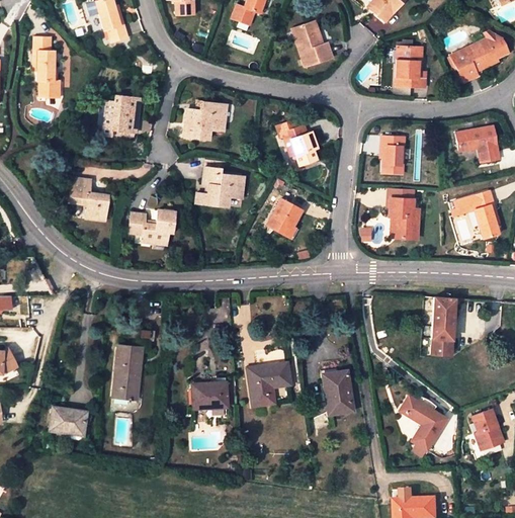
[(130,37),(125,24),(121,25),(116,6),(114,0),(102,0),(98,1),(101,12),(106,30),(109,29),(113,42),(130,37)]
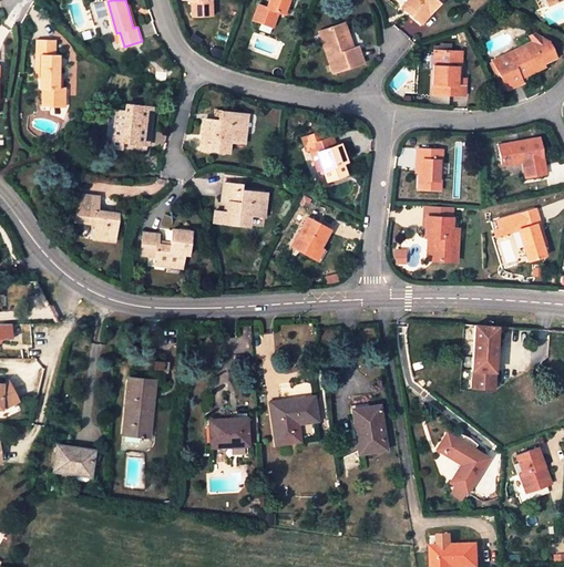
[(188,0),(190,0),(193,0),(194,18),(214,17),(213,0),(188,0)]
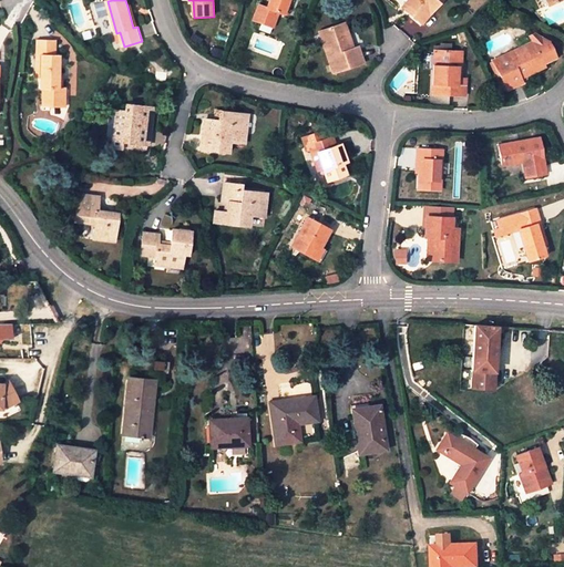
[(272,0),(269,8),(260,4),(256,18),(274,24),(279,11),(287,14),(290,2),(290,0),(272,0)]
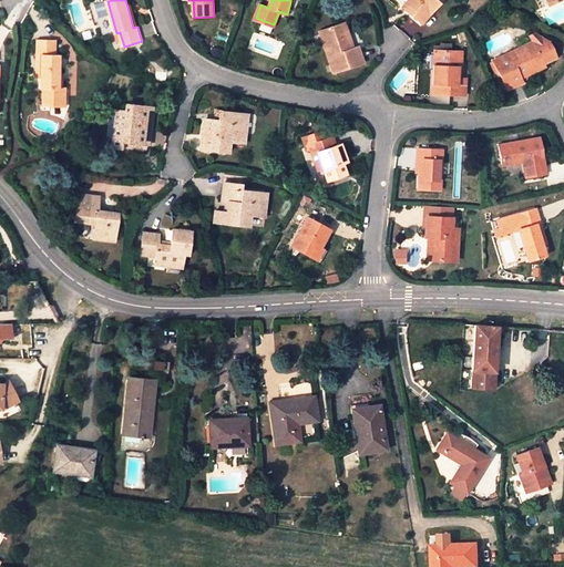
[(419,2),(417,0),(412,0),(408,7),(411,10),(419,2)]
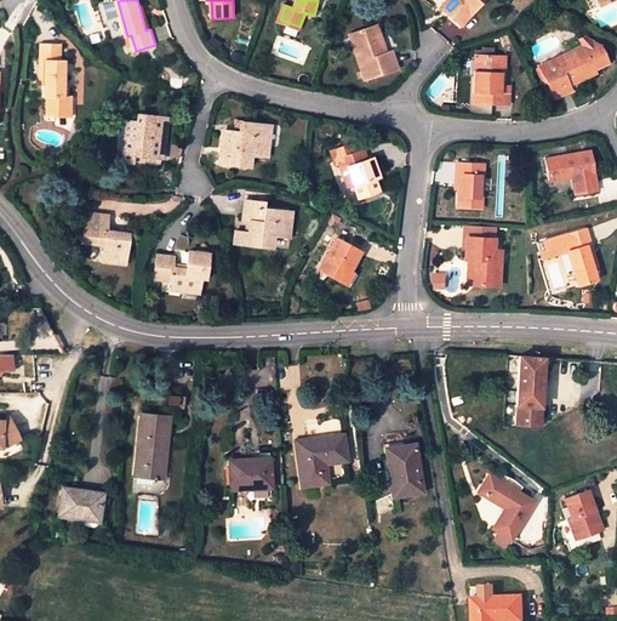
[(456,0),(458,3),(450,11),(467,27),(489,0),(456,0)]
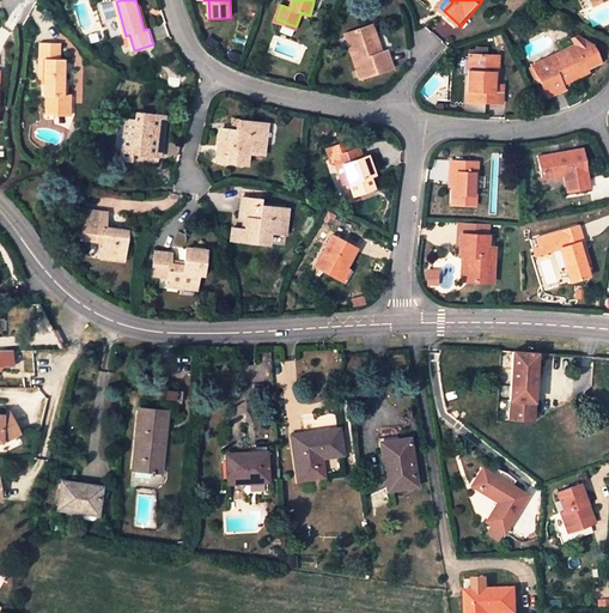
[(110,18),(120,14),(116,1),(107,5),(110,18)]
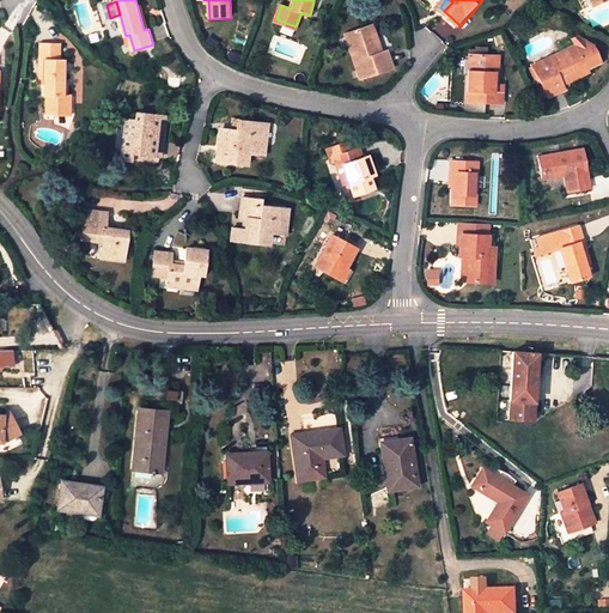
[(144,30),(148,29),(142,6),(138,7),(144,30)]
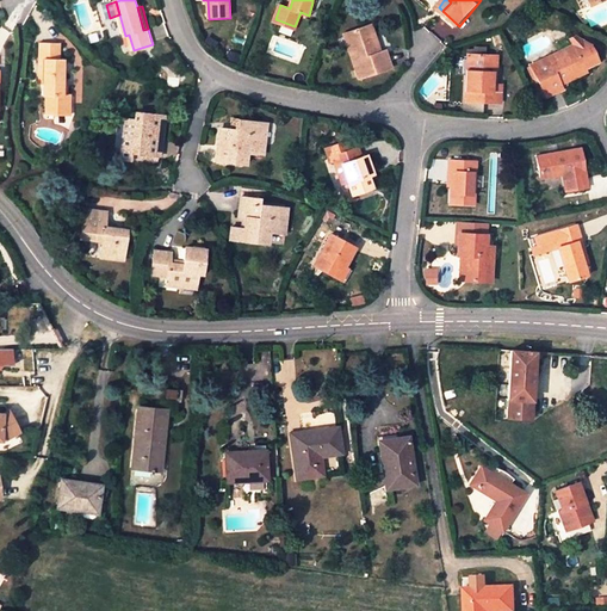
[(379,51),(383,50),(373,23),(370,24),(379,51)]
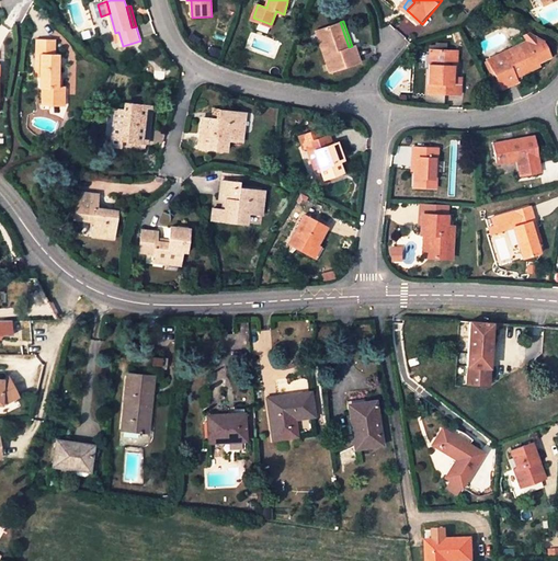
[(356,45),(352,46),(349,47),(340,22),(317,30),(332,71),(363,60),(356,45)]
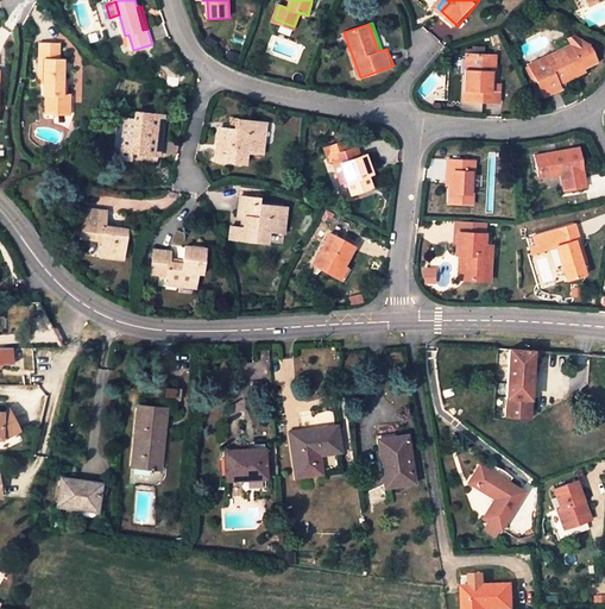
[(572,37),(574,43),(586,66),(599,58),(592,43),(579,33),(572,37)]
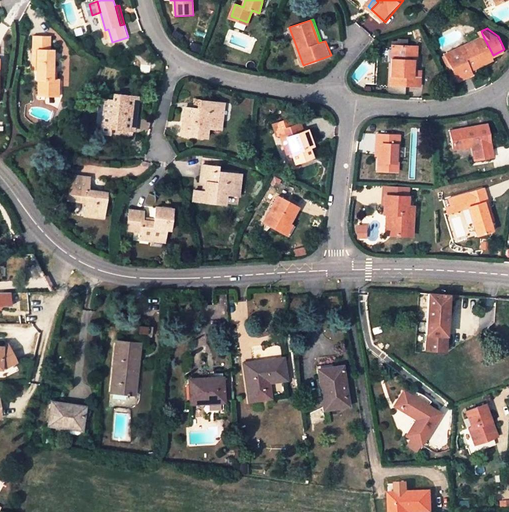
[(60,78),(58,78),(54,78),(55,66),(55,48),(51,48),(51,36),(35,35),(34,49),(38,49),(38,68),(38,78),(40,78),(40,94),(60,95),(60,78)]
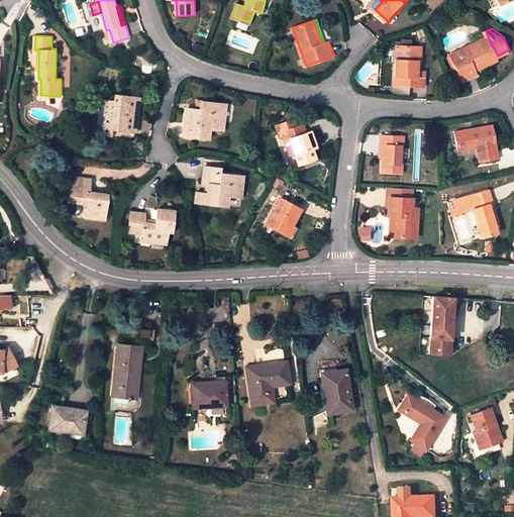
[(480,74),(478,70),(477,67),(498,56),(488,36),(452,54),(466,81),(480,74)]
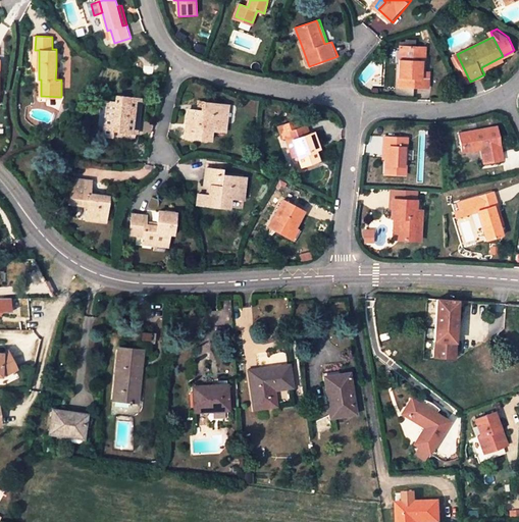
[(431,71),(428,71),(423,71),(424,47),(403,45),(400,86),(430,88),(431,71)]
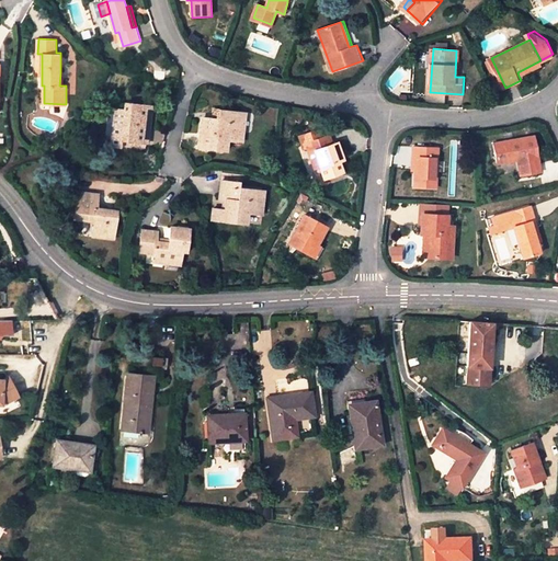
[(543,64),(541,60),(517,72),(519,76),(543,64)]
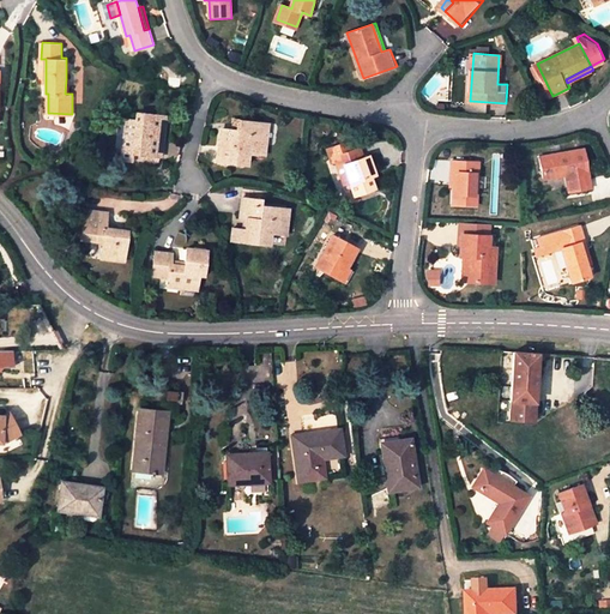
[(162,157),(164,138),(153,137),(155,132),(158,132),(161,116),(138,114),(137,120),(124,119),(121,138),(125,138),(122,160),(134,161),(136,155),(162,157)]
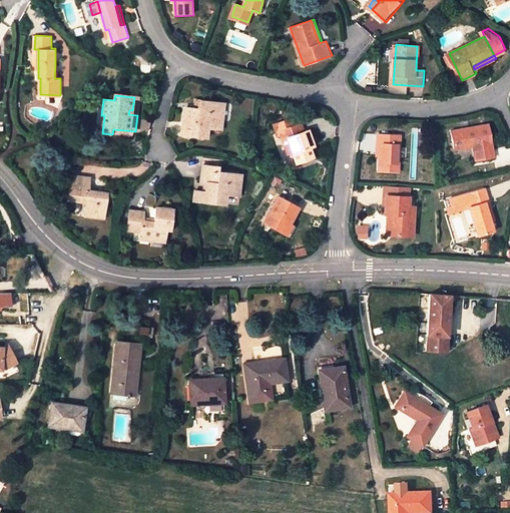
[(128,114),(137,115),(139,98),(134,97),(132,110),(129,110),(128,114)]
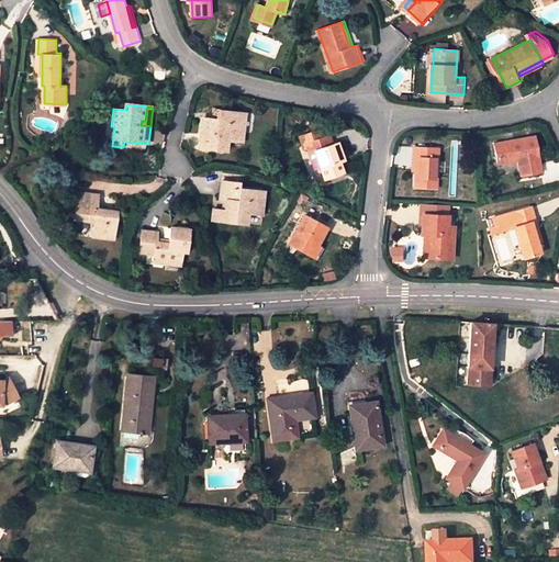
[(247,113),(222,110),(221,122),(215,122),(215,119),(213,119),(207,117),(202,147),(227,150),(230,141),(243,142),(247,113)]
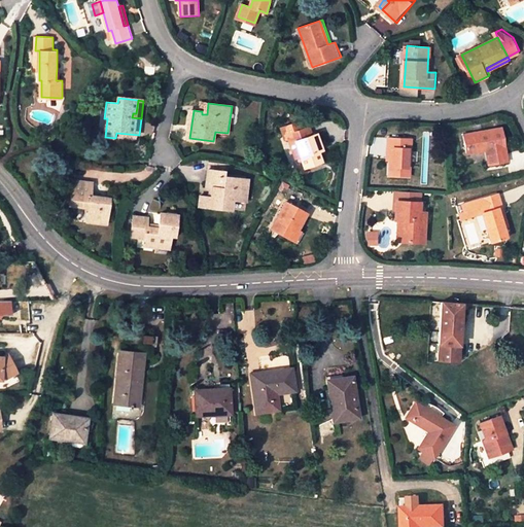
[(201,103),(200,111),(202,111),(202,114),(207,114),(208,103),(201,103)]
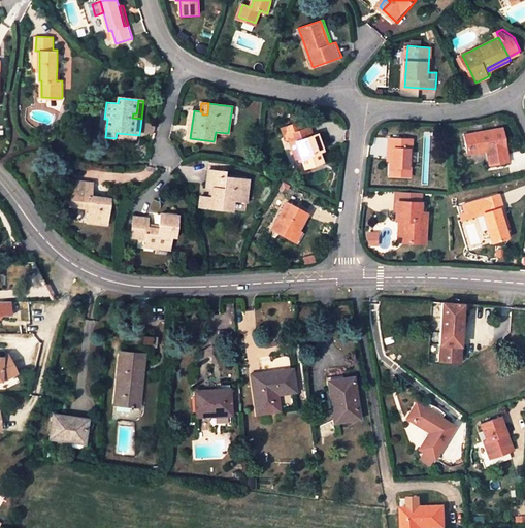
[(288,141),(291,141),(289,136),(308,130),(305,120),(284,128),(288,141)]
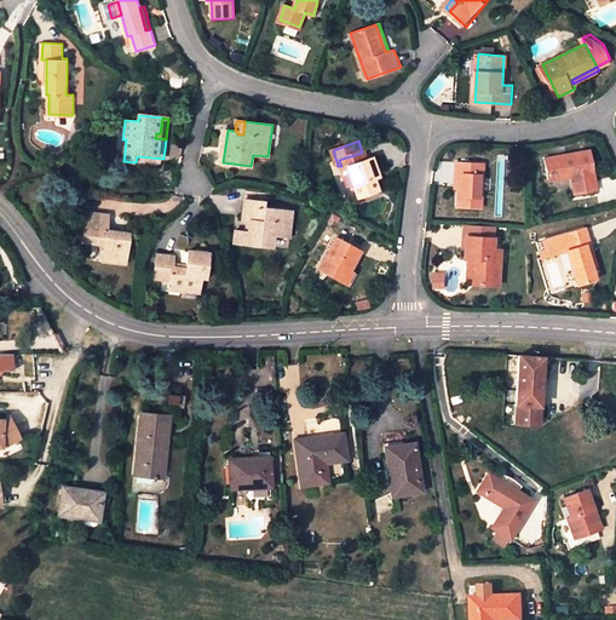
[(593,150),(548,159),(552,181),(575,176),(579,193),(600,189),(593,150)]
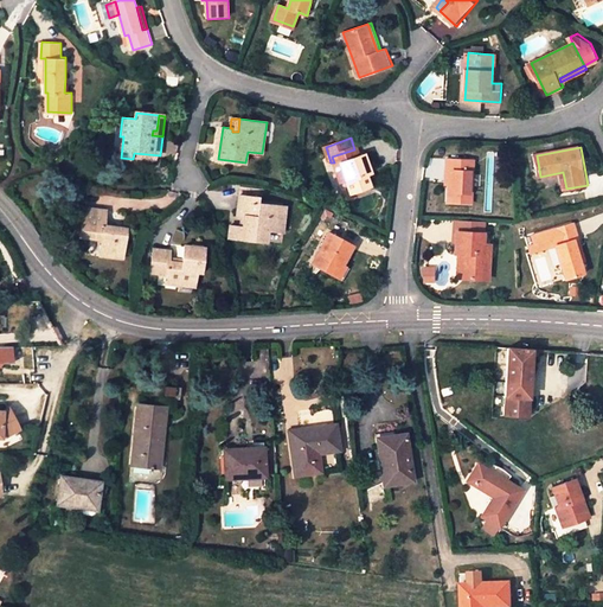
[(340,165),(347,183),(351,195),(371,187),(366,176),(372,174),(365,155),(359,158),(357,148),(354,149),(332,157),(334,163),(335,166),(340,165)]
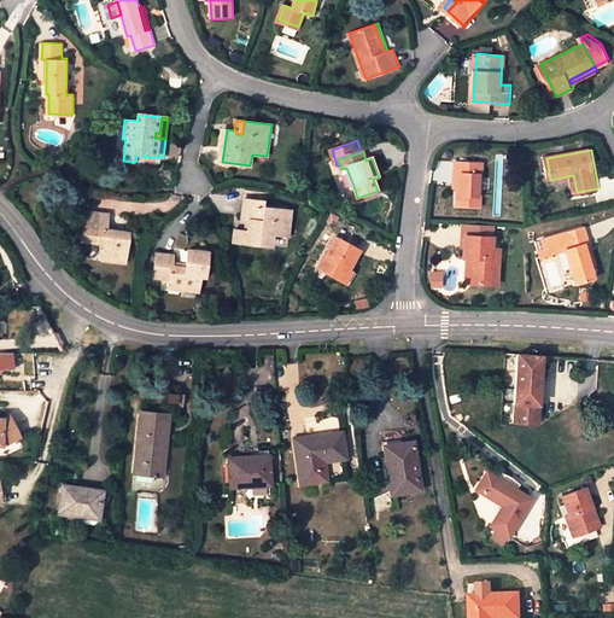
[(162,165),(163,158),(136,156),(135,162),(162,165)]
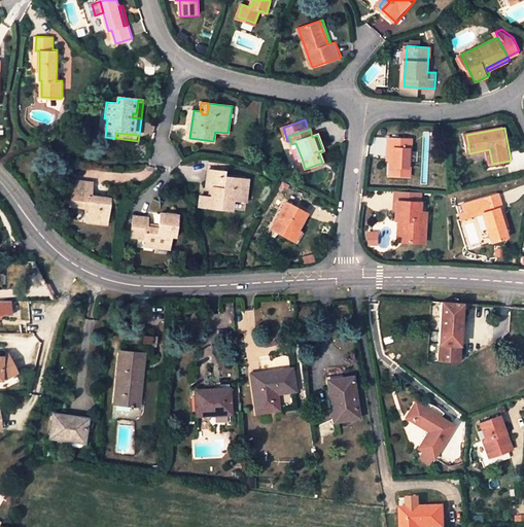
[(394,148),(393,160),(393,175),(413,176),(415,139),(391,138),(391,148),(394,148)]
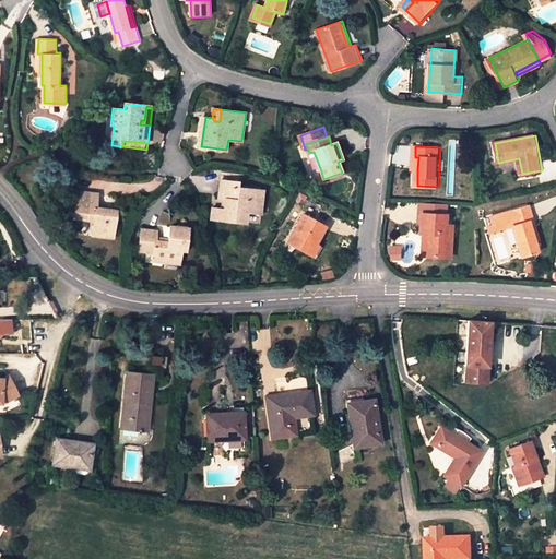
[(315,170),(320,168),(314,152),(309,153),(315,170)]
